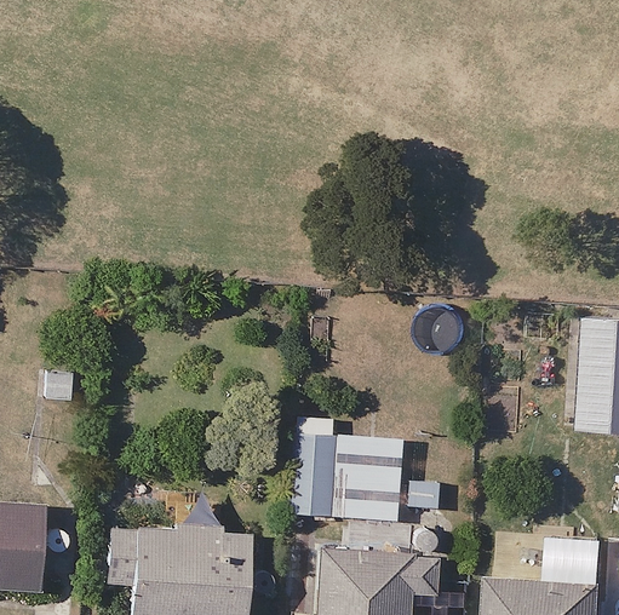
[(340,442),(291,435),(278,518),(327,526),(340,442)]
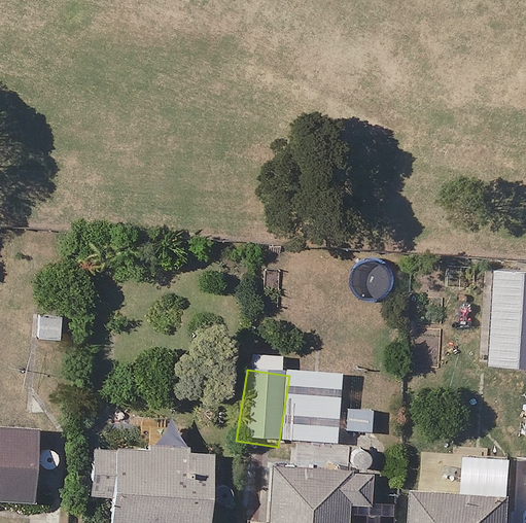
[(377,441),(378,407),(344,406),(344,440),(377,441)]
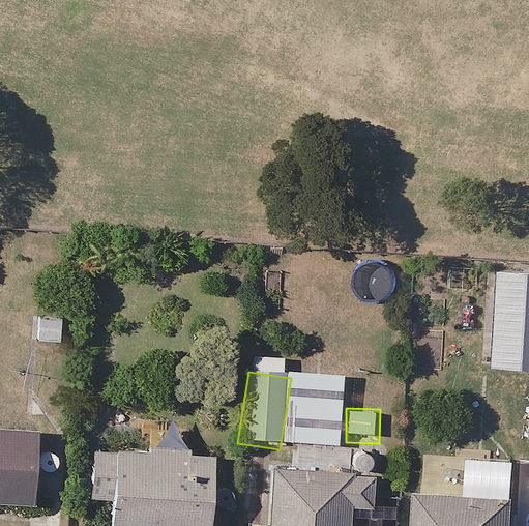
[(0,504),(37,506),(41,434),(0,431),(0,504)]
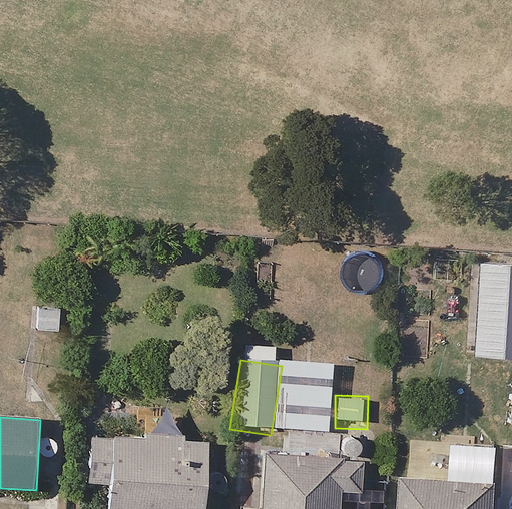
[(91,433),(87,484),(108,485),(106,508),(199,508),(201,493),(218,494),(222,443),(91,433)]
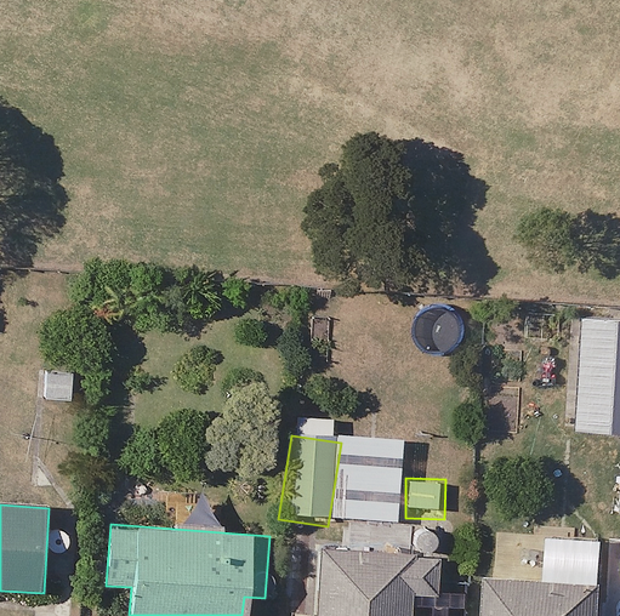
[(438,526),(408,525),(407,552),(314,548),(311,615),(403,615),(404,595),(436,597),(438,526)]
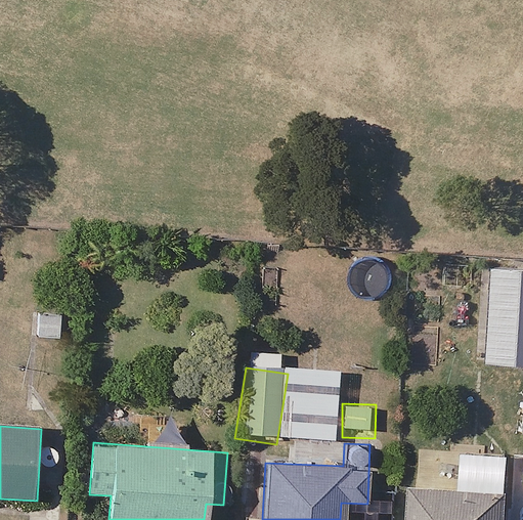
[(421,488),(417,519),(509,519),(511,500),(421,488)]
